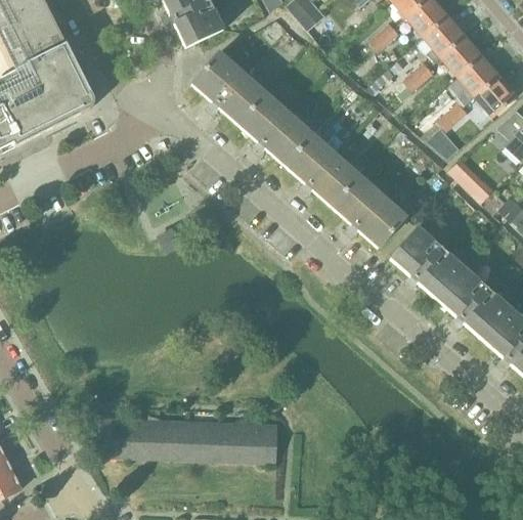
[(88,107),(91,104),(93,99),(91,95),(43,0),(0,0),(0,152),(1,152),(0,147),(13,141),(15,144),(88,107)]
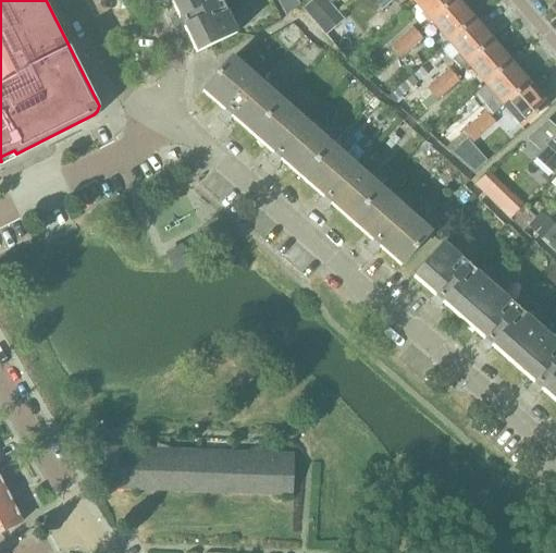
[(186,24),(197,47),(236,27),(222,0),(173,0),(180,13),(175,15),(181,26),(186,24)]
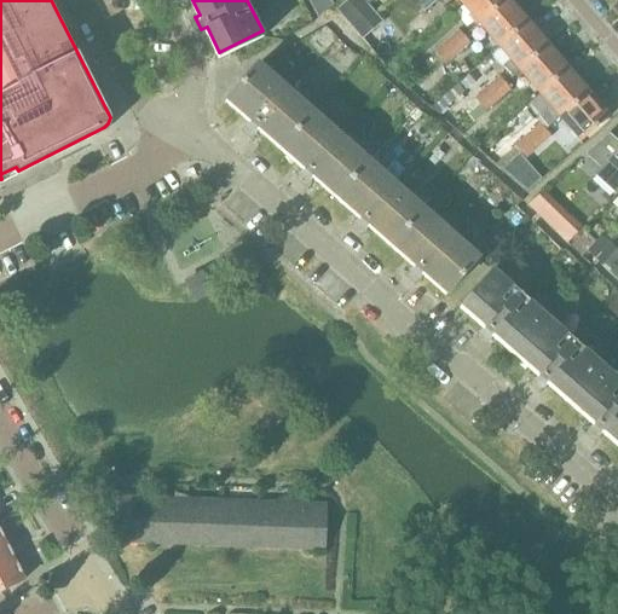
[(363,33),(382,17),(368,0),(345,0),(340,5),(363,33)]
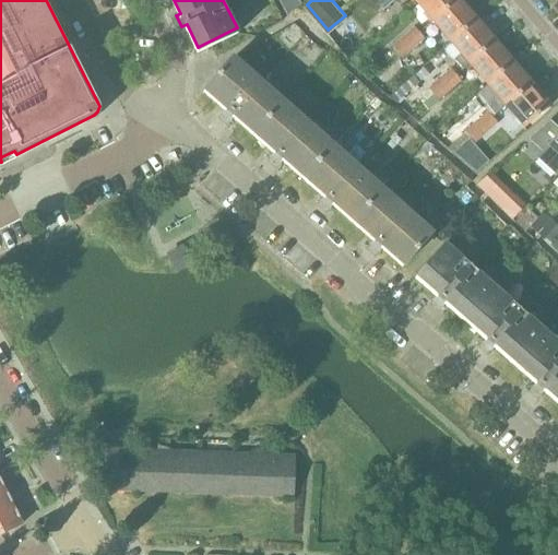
[(419,0),(434,16),(452,0),(419,0)]
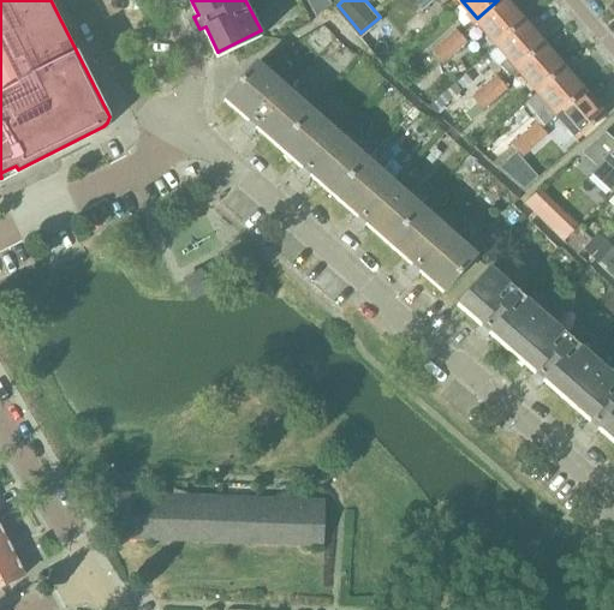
[(498,0),(477,18),(498,42),(526,18),(511,0),(498,0)]
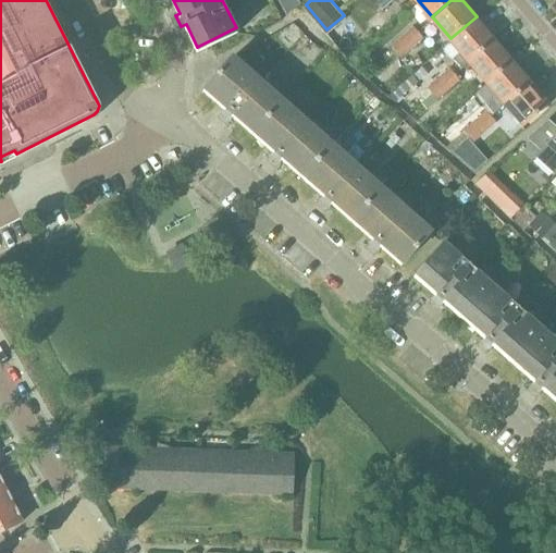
[(462,65),(469,60),(495,37),(477,16),(451,38),(460,50),(454,56),(462,65)]
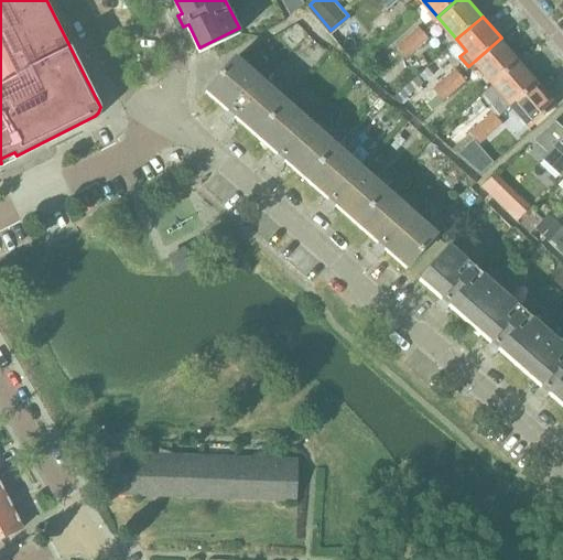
[(407,34),(417,46),(429,36),(418,24),(407,34)]
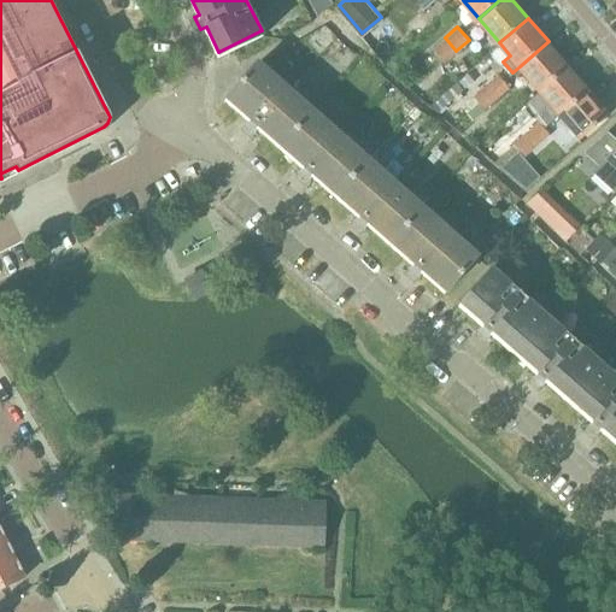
[(444,62),(456,51),(445,37),(432,48),(444,62)]
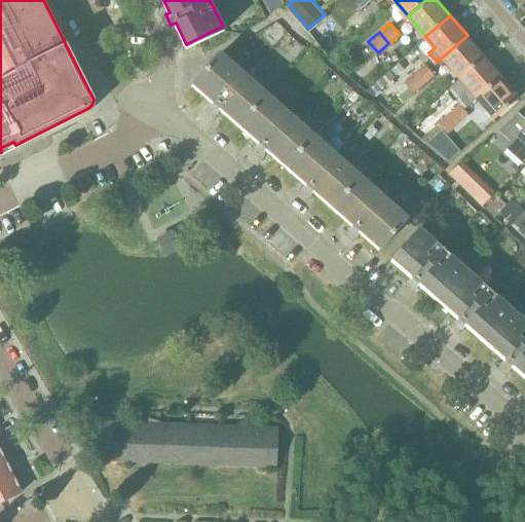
[(443,57),(459,77),(485,56),(467,35),(443,57)]
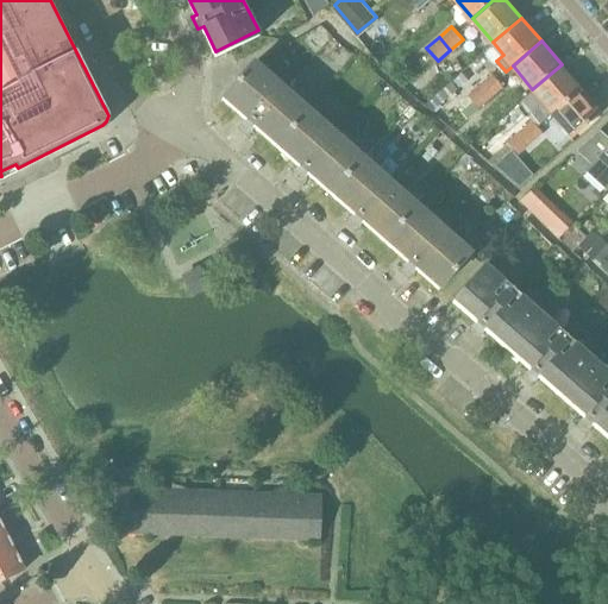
[(255,57),(223,94),(245,114),(242,119),(252,127),(256,123),(276,142),(308,105),(255,57)]
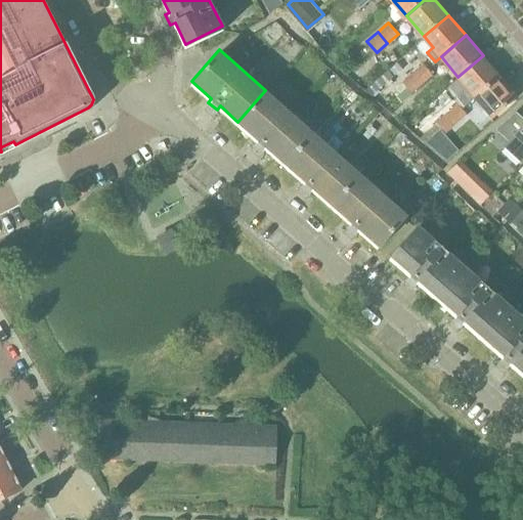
[(483,55),(458,77),(467,87),(458,95),(461,99),(465,104),(475,96),(500,76),(483,55)]
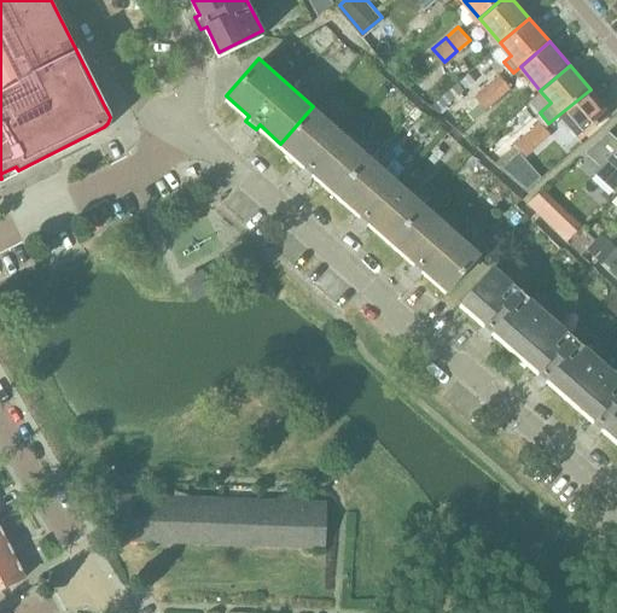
[(485,85),(498,97),(510,86),(499,74),(485,85)]
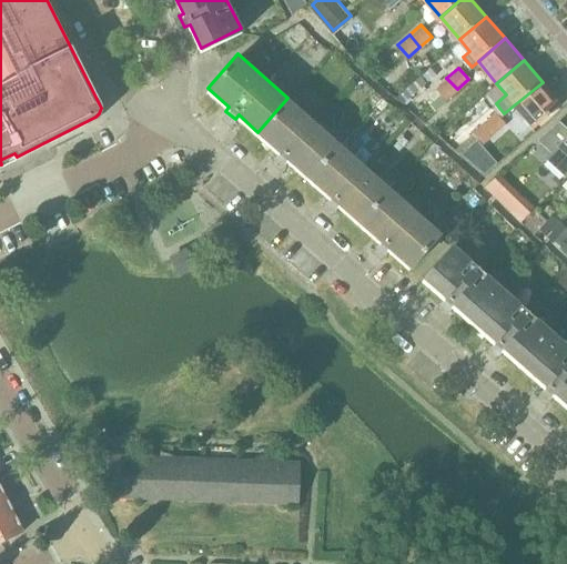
[(445,99),(457,89),(446,78),(435,88),(445,99)]
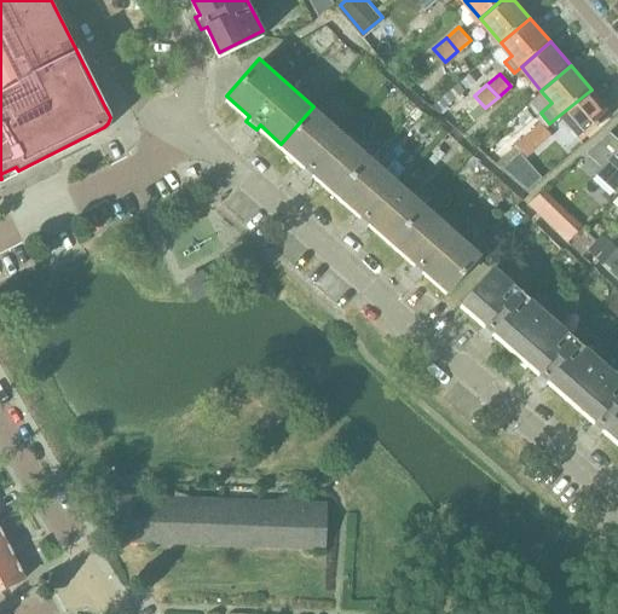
[(591,90),(561,114),(582,138),(611,114),(591,90)]
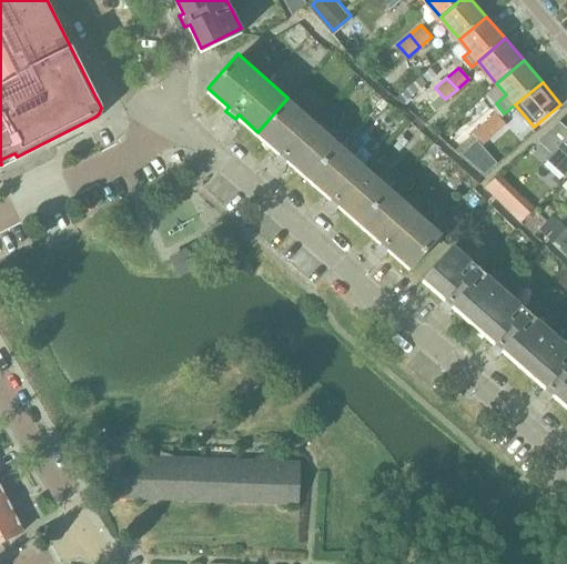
[(287,98),(257,132),(279,151),(275,154),(285,163),(289,159),(309,177),(337,142),(287,98)]
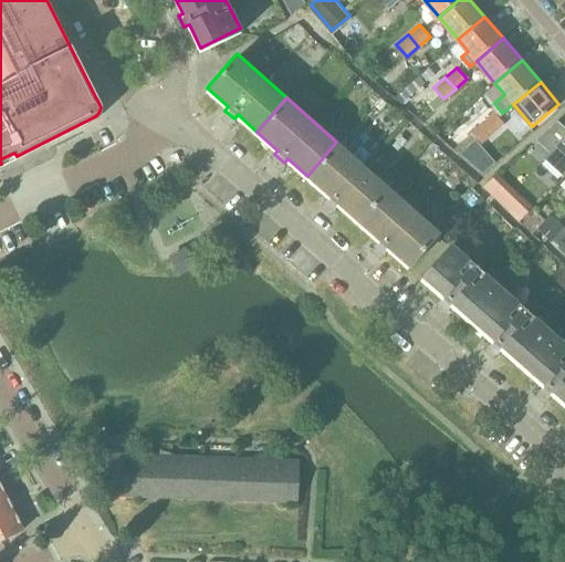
[(485,118),(493,128),(505,120),(497,108),(485,118)]
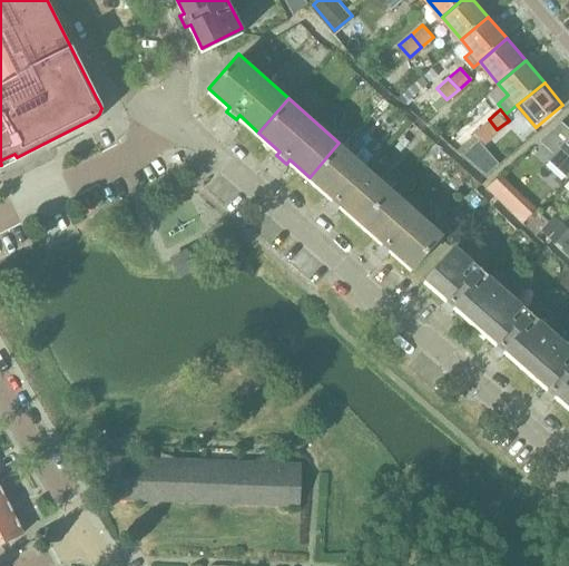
[(484,140),(497,129),(489,119),(476,130),(484,140)]
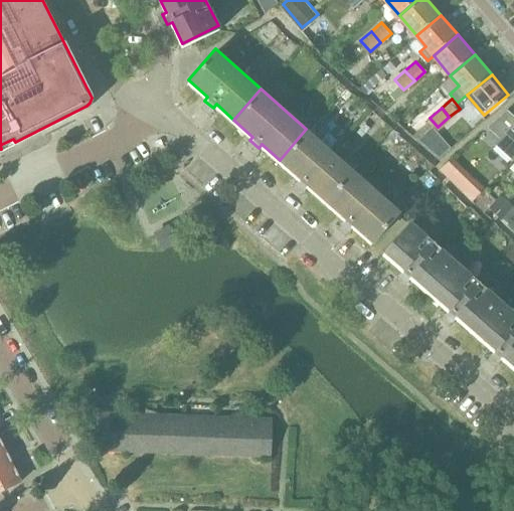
[(512,158),(513,156),(513,122),(496,143),(512,158)]
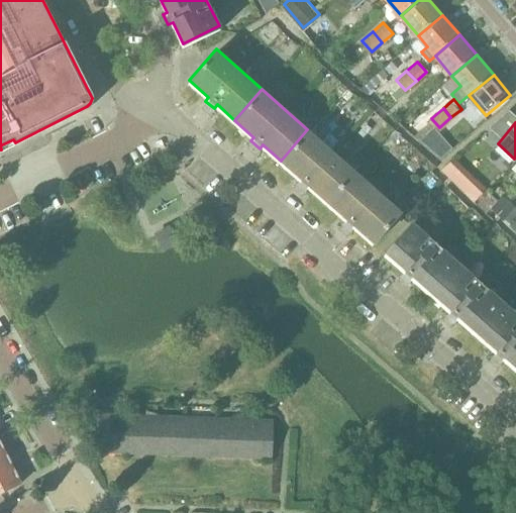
[(307,129),(281,161),(300,178),(297,182),(306,189),(309,185),(316,191),(326,200),(353,170),(307,129)]
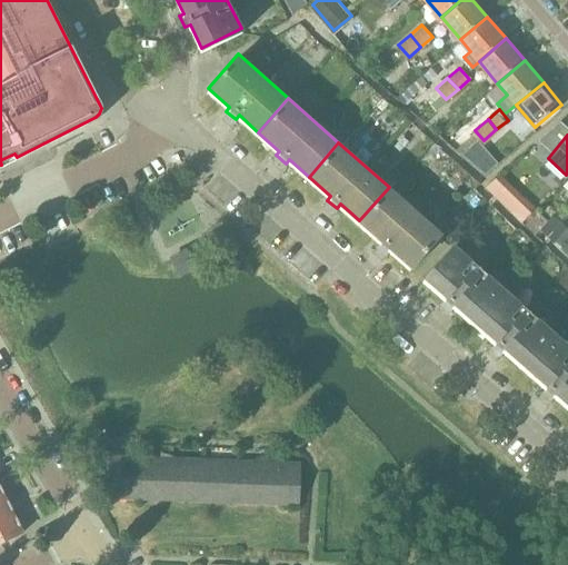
[(389,187),(359,220),(380,239),(377,244),(387,251),(390,248),(410,266),(440,231),(389,187)]
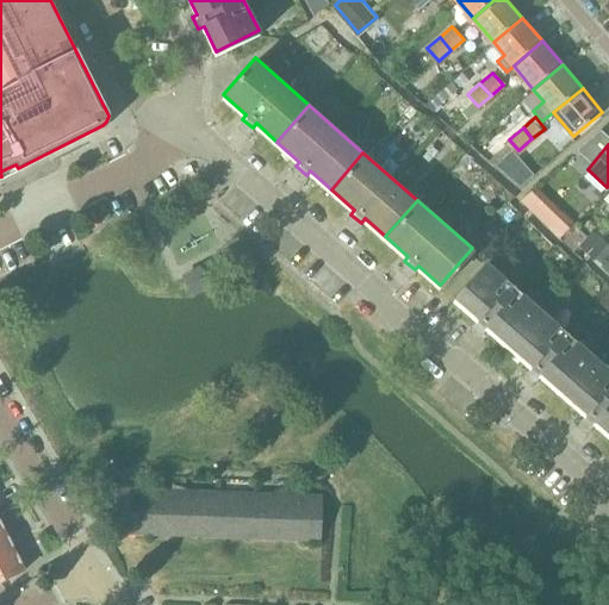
[(550,225),(561,237),(575,223),(563,212),(550,225)]
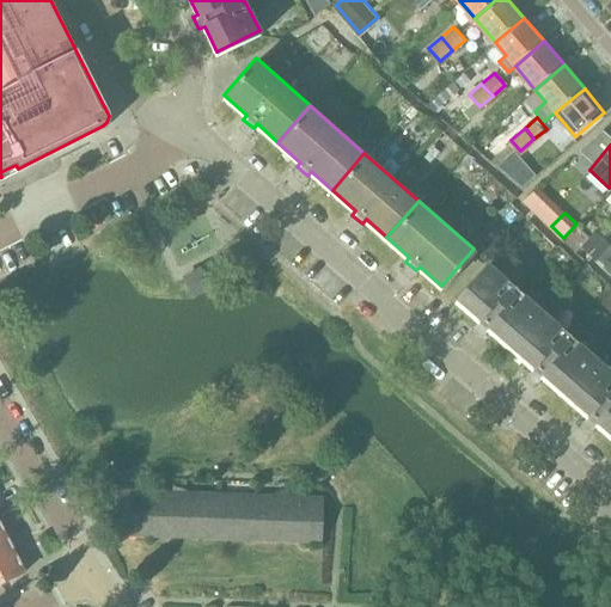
[(576,224),(563,238),(575,250),(590,235),(576,224)]
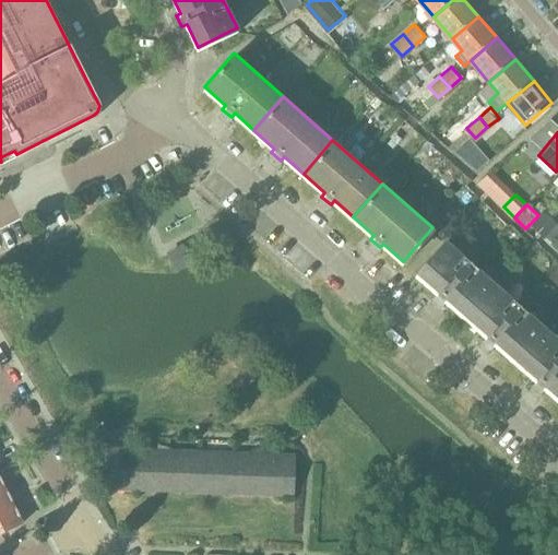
[(537,231),(551,215),(545,210),(531,224),(537,231)]
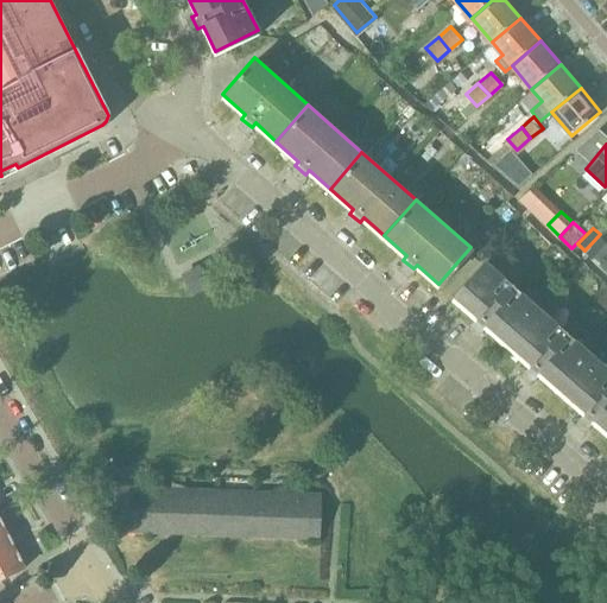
[(606,241),(600,234),(585,251),(605,270),(606,268),(606,253),(602,249),(606,245),(606,241)]
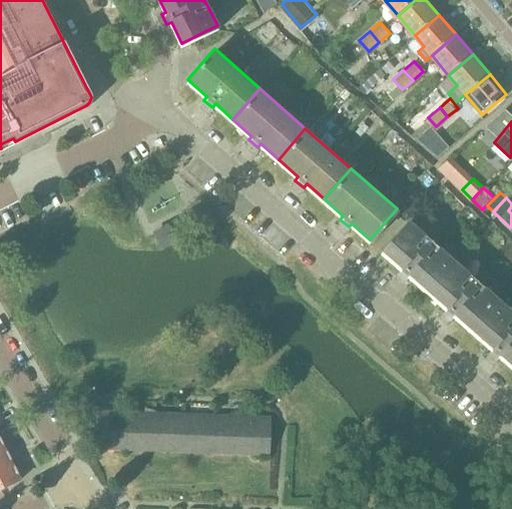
[(401,268),(398,271),(406,278),(409,275),(427,291),(453,260),(408,220),(381,250),(401,268)]
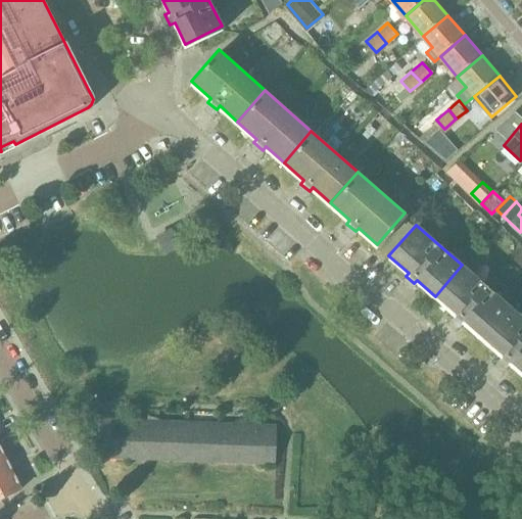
[(173,228),(157,236),(164,250),(180,242),(173,228)]
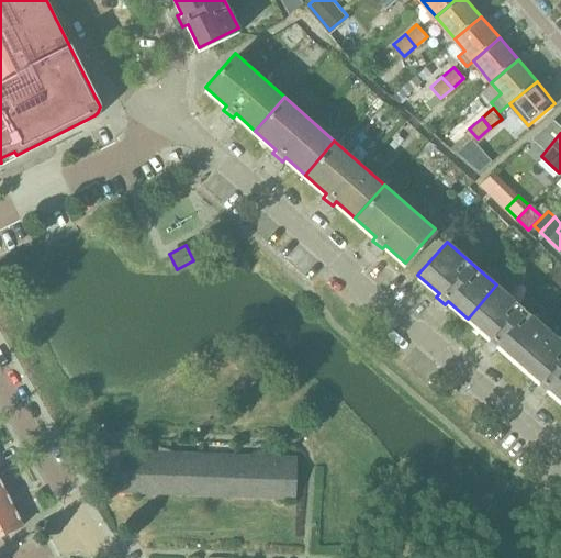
[(496,285),(468,319),(487,337),(485,339),(494,348),(497,345),(516,363),(546,328),(519,304),(496,285)]
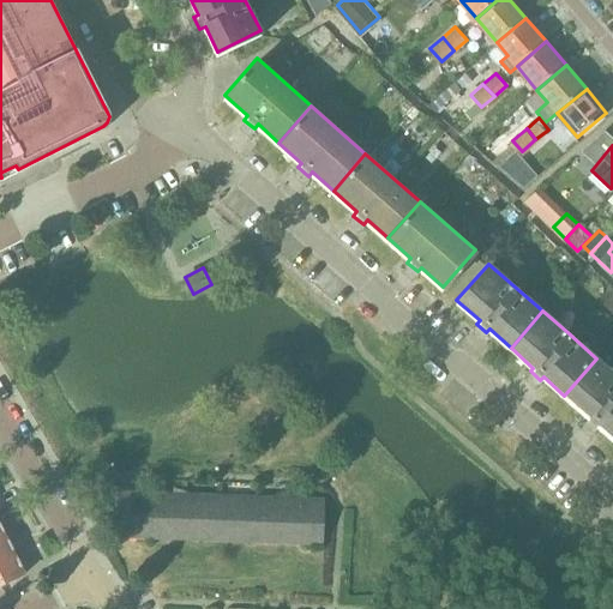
[(612,373),(596,359),(564,396),(588,416),(586,418),(595,428),(598,426),(612,439),(612,373)]
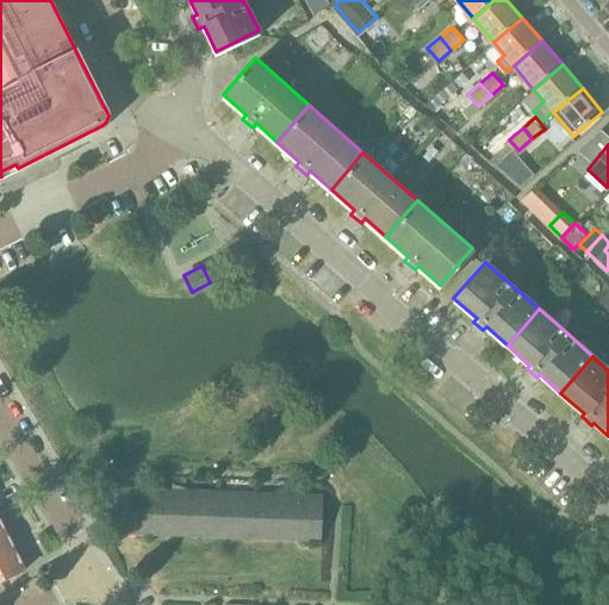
[(149,469),(145,530),(350,541),(350,537),(367,538),(371,481),(350,480),(350,490),(187,481),(187,471),(149,469)]
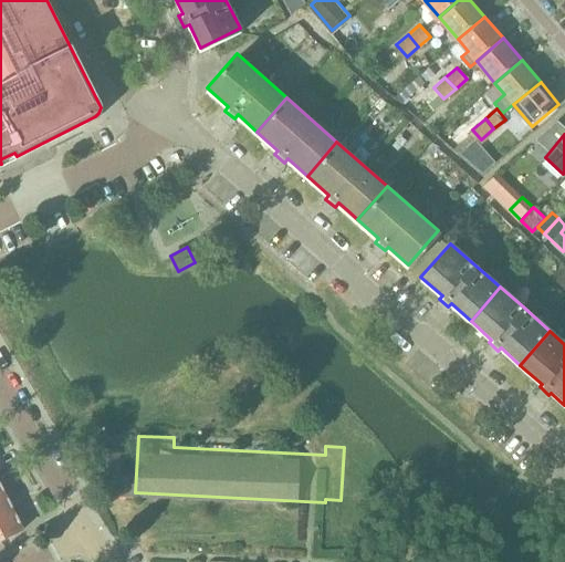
[(0,505),(10,501),(0,481),(0,505)]
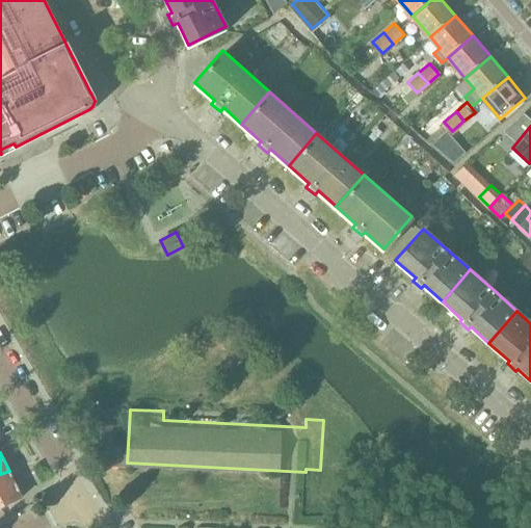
[(0,505),(22,495),(9,471),(0,474),(0,505)]
